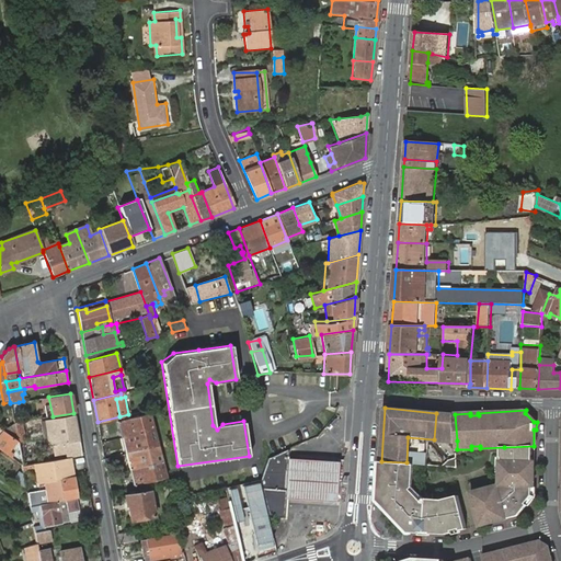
[(122,436),(155,428),(150,413),(117,421),(122,436)]
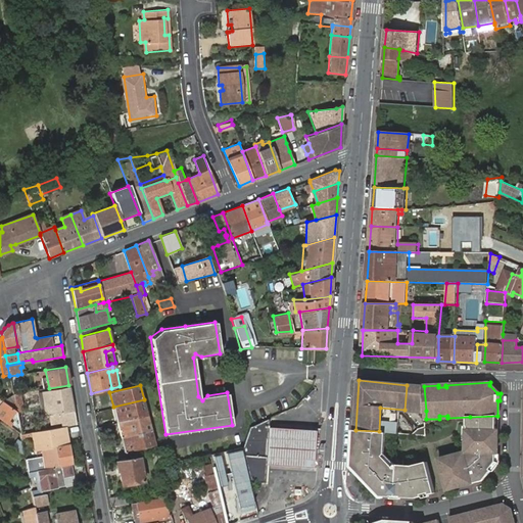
[(424,386),(407,385),(405,410),(426,411),(424,386)]
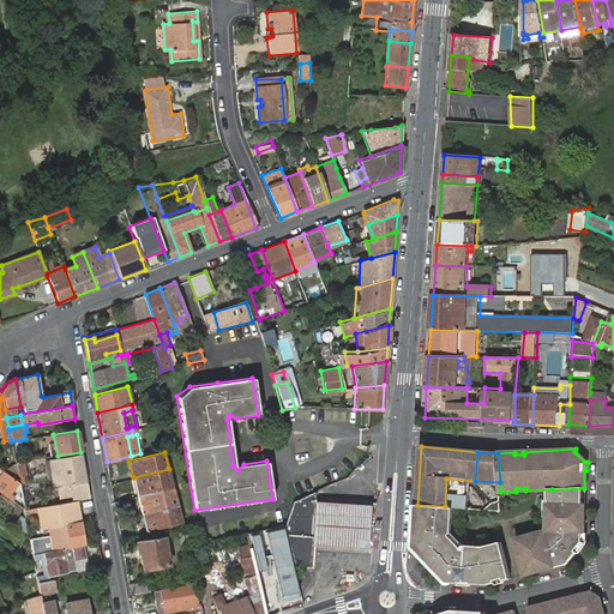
[(76,500),(89,499),(80,453),(47,461),(54,488),(58,487),(59,497),(72,495),(73,501),(76,500)]
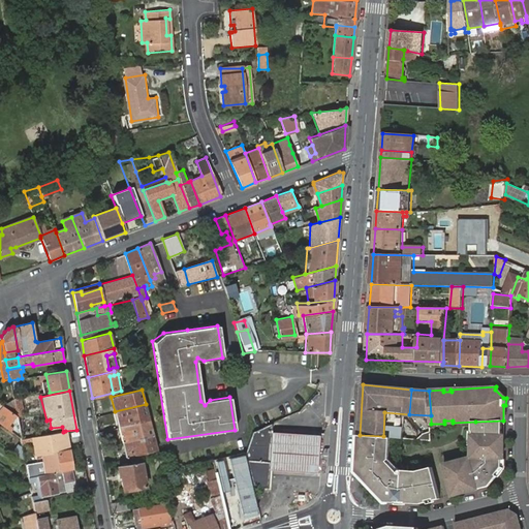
[(20,398),(12,399),(16,414),(17,416),(23,415),(20,398)]
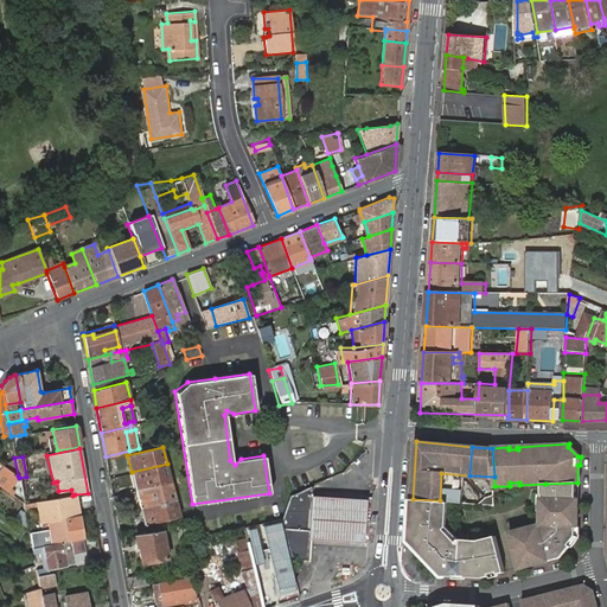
[(19,478),(18,475),(14,458),(7,468),(0,462),(0,485),(24,503),(19,478)]
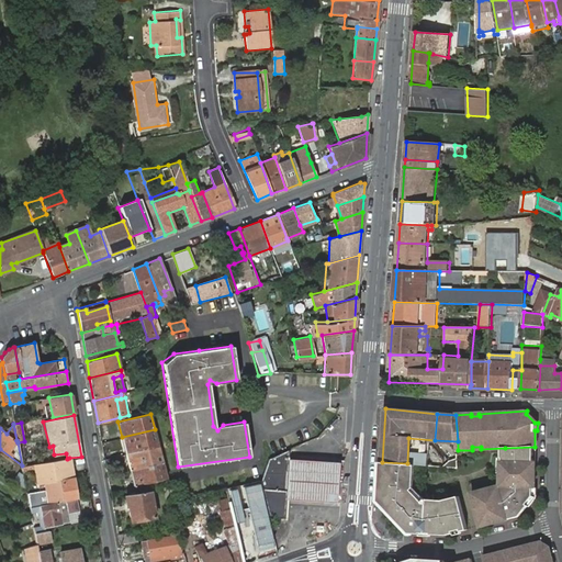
[(122,437),(125,453),(159,445),(155,429),(122,437)]
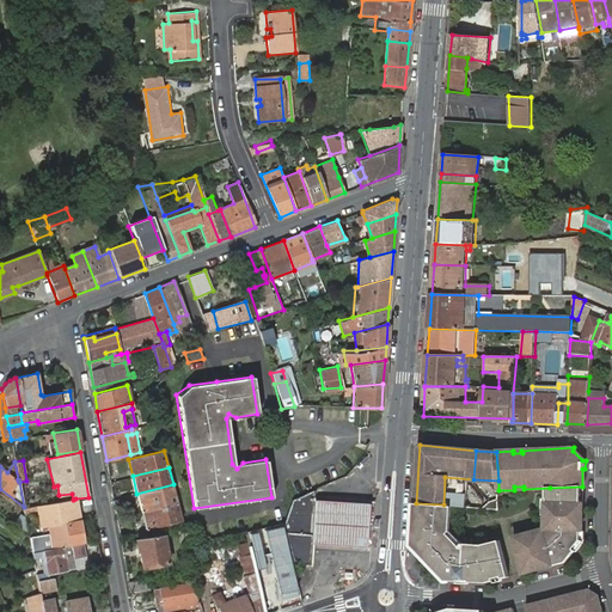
[(531,532),(515,536),(524,573),(565,562),(576,550),(574,549),(582,539),(582,531),(585,531),(585,469),(582,469),(582,487),(550,488),(549,514),(546,513),(546,531),(531,534),(531,532)]
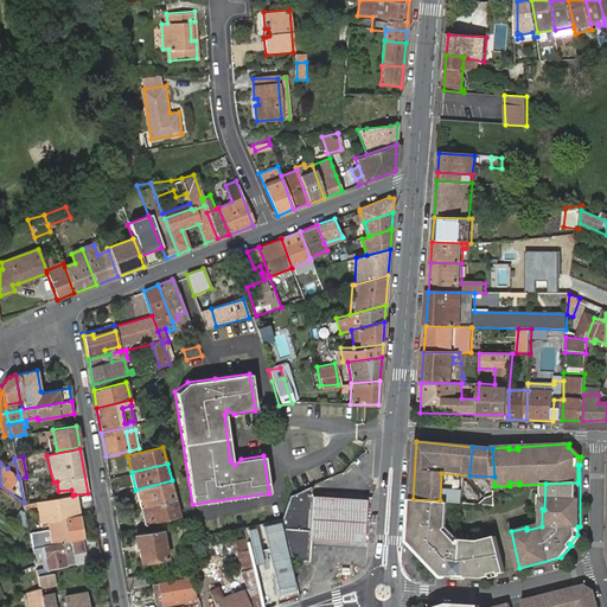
[(135,490),(140,506),(176,498),(172,480),(135,490)]
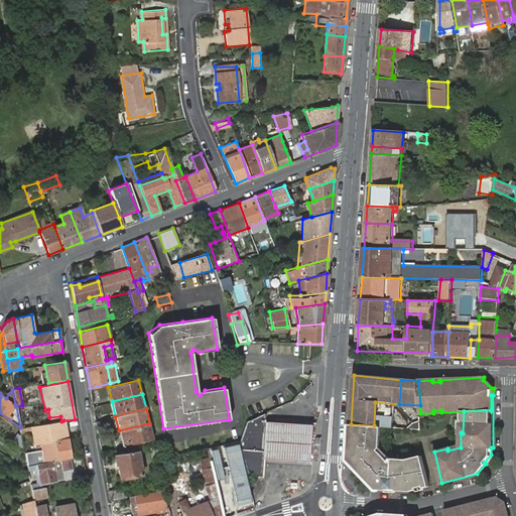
[(26,465),(60,459),(70,457),(65,423),(63,420),(61,421),(32,425),(35,444),(43,442),(44,449),(24,454),(26,465)]
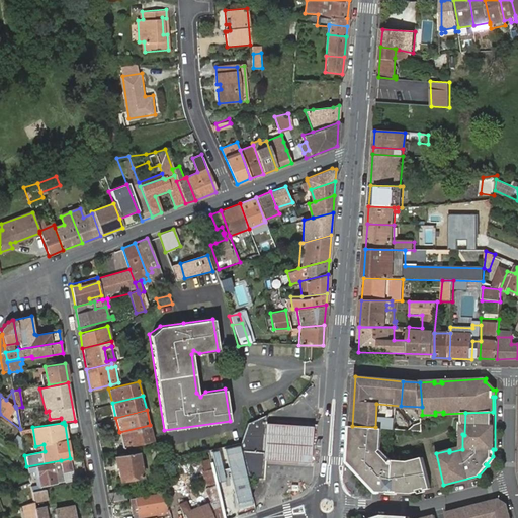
[(264,422),(261,459),(309,463),(312,426),(264,422)]
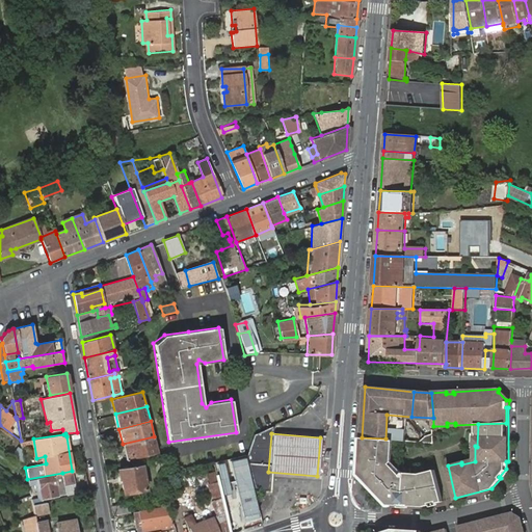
[(158,453),(154,436),(123,444),(124,447),(115,449),(118,461),(127,459),(127,460),(158,453)]
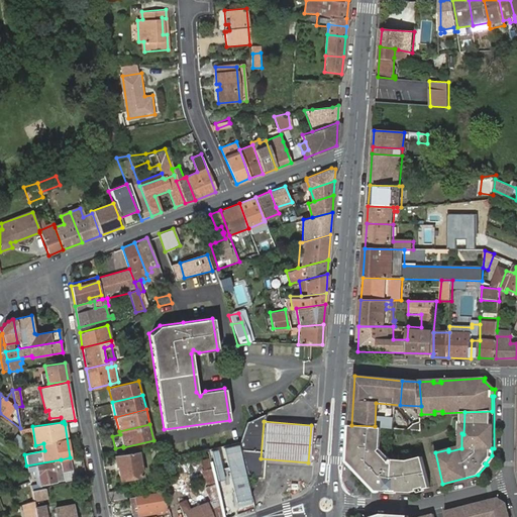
[(375,426),(351,425),(350,436),(352,436),(352,443),(349,443),(349,454),(351,454),(353,460),(351,461),(375,487),(376,485),(384,488),(384,490),(412,491),(417,490),(416,488),(423,486),(424,488),(431,487),(423,455),(409,459),(391,458),(391,462),(379,449),(382,448),(383,427),(375,426)]
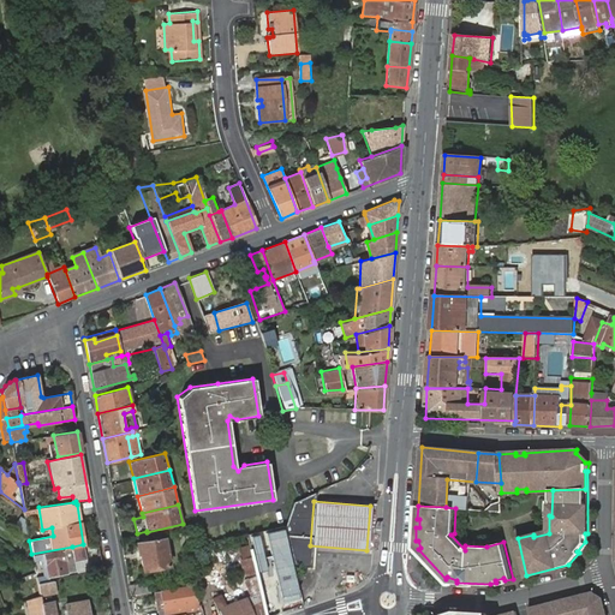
[(28,533),(25,518),(22,517),(16,525),(28,533)]
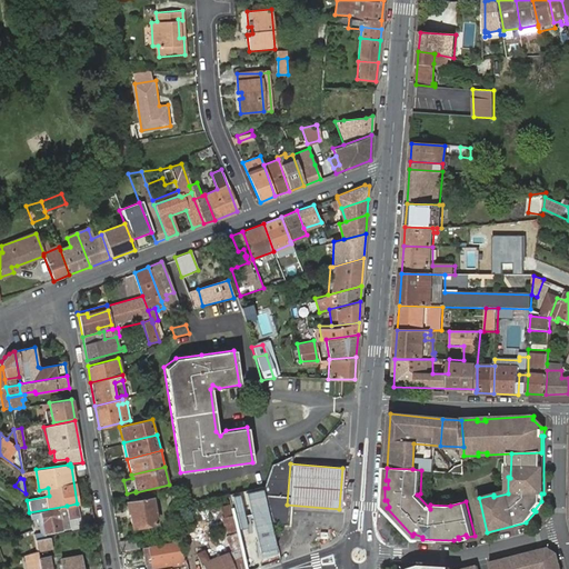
[(263,487),(225,493),(227,505),(219,506),(228,551),(239,549),(242,568),(245,568),(278,562),(263,487)]
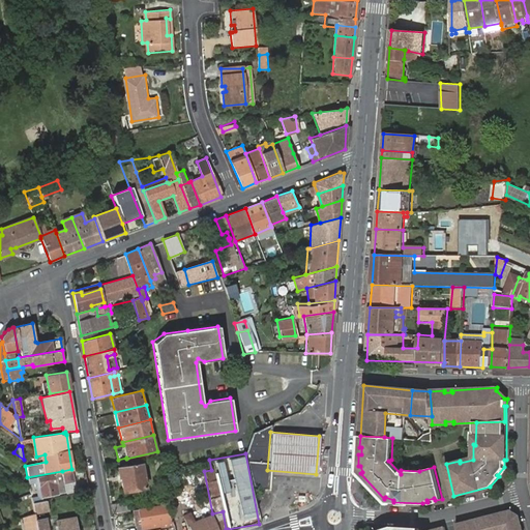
[(270,488),(267,461),(249,463),(252,490),(270,488)]
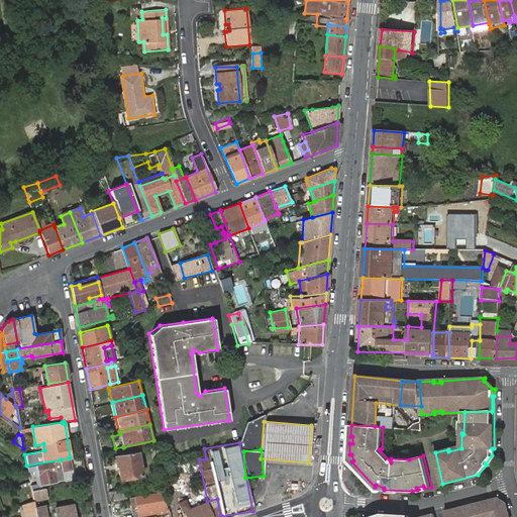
[(115,456),(117,467),(118,466),(121,480),(142,475),(138,452),(115,456)]
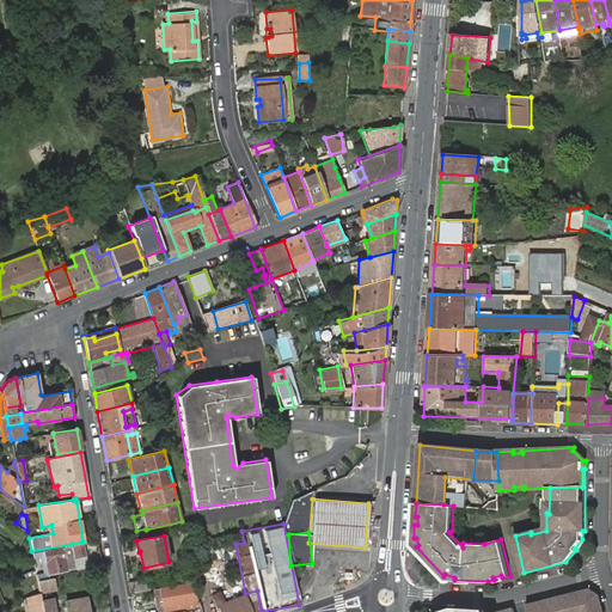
[(37,579),(48,576),(48,571),(50,571),(75,567),(72,544),(31,551),(32,557),(40,556),(42,571),(36,573),(36,576),(37,579)]
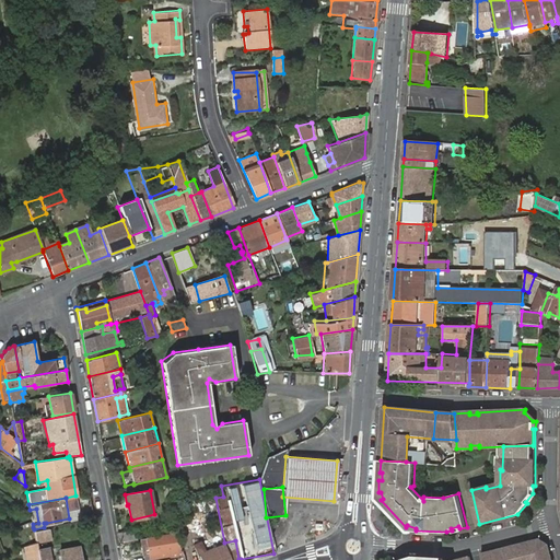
[(44,527),(34,529),(36,543),(51,539),(49,526),(47,526),(44,527)]
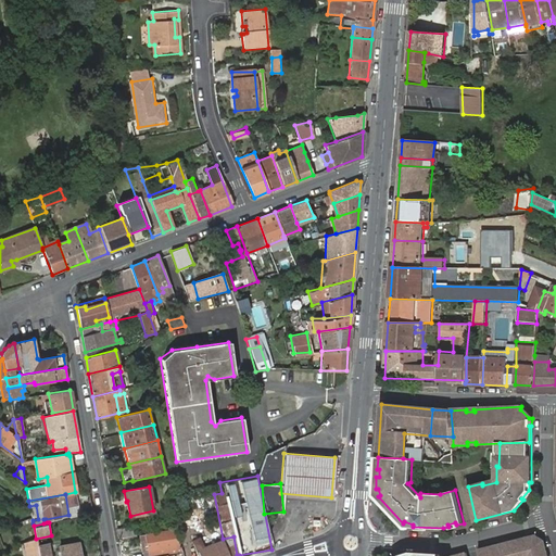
[(119,538),(137,534),(136,525),(117,527),(119,538)]
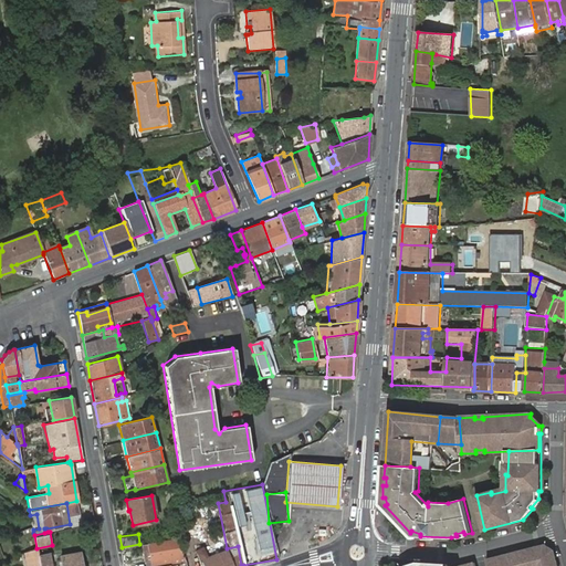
[(158,565),(186,562),(176,540),(156,543),(157,549),(150,551),(153,565),(158,565)]
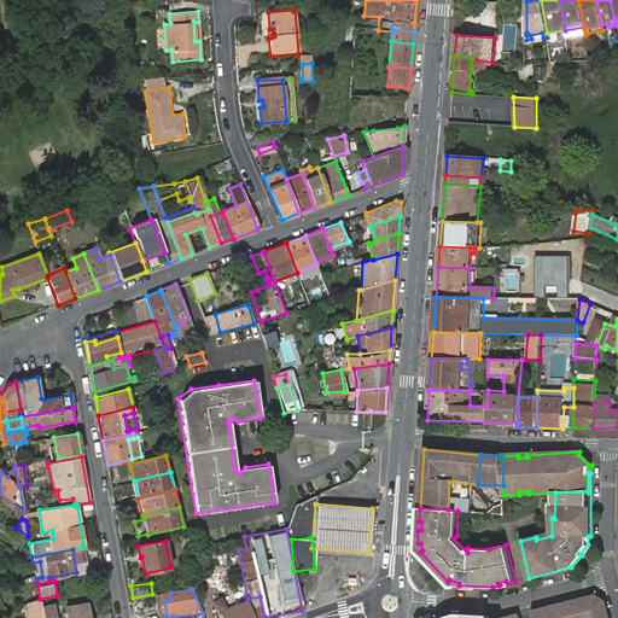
[(608,617),(605,600),(595,594),(532,610),(534,617),(608,617)]
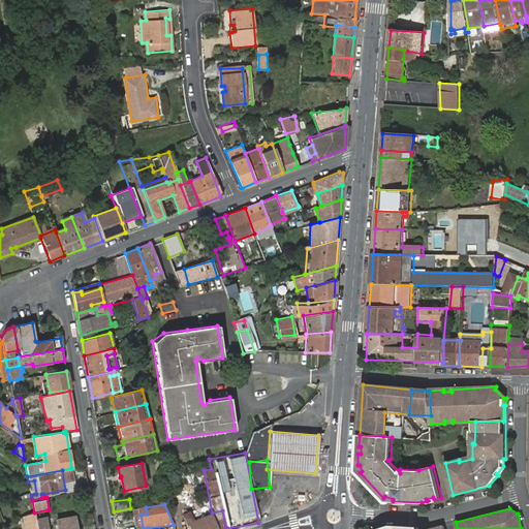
[(187,528),(216,528),(210,511),(192,519),(189,510),(182,514),(187,528)]
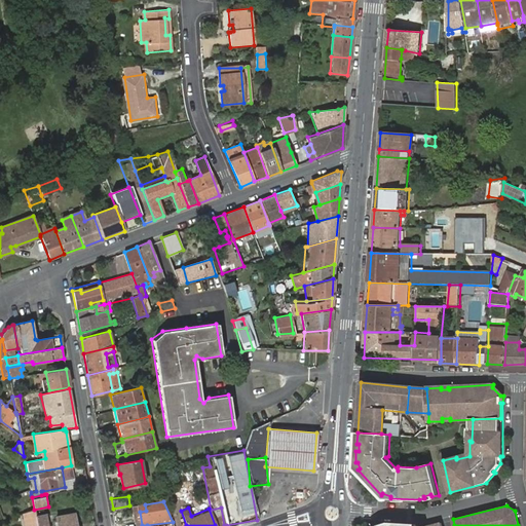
[(36,525),(35,516),(34,510),(23,514),(25,525),(36,525)]
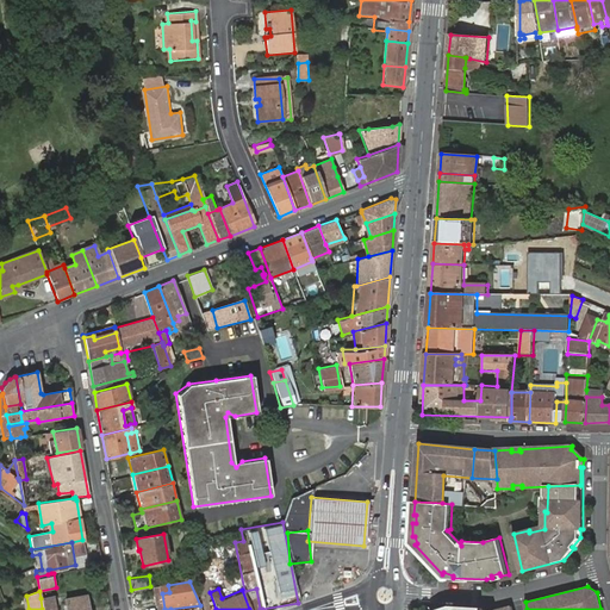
[(64,599),(66,609),(87,609),(86,596),(64,599)]
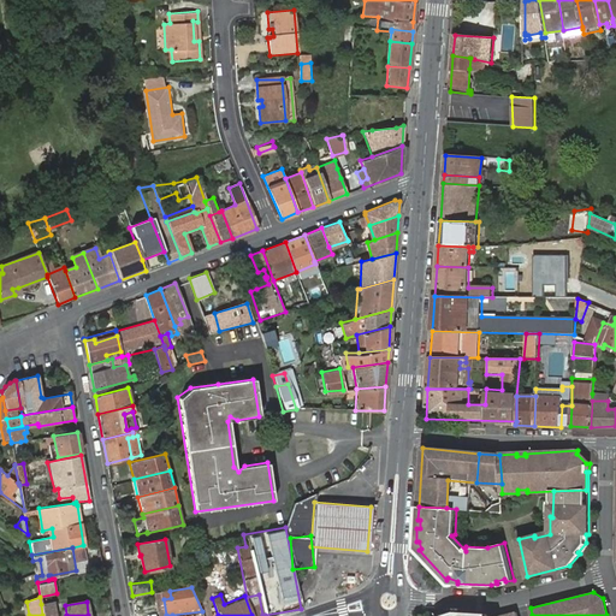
[(55,615),(53,603),(41,604),(42,615),(55,615)]
